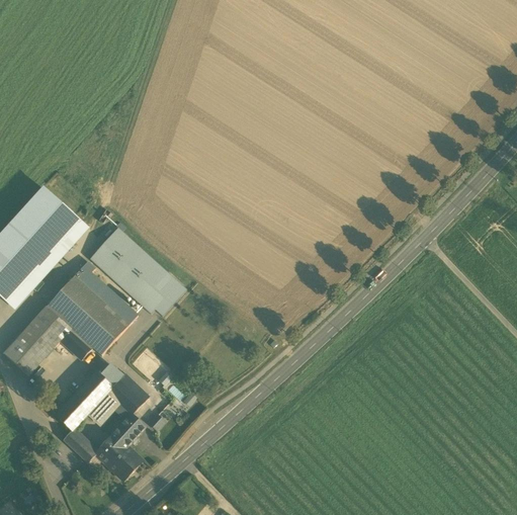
[(0,295),(7,303),(81,222),(42,187),(0,234),(0,295)]
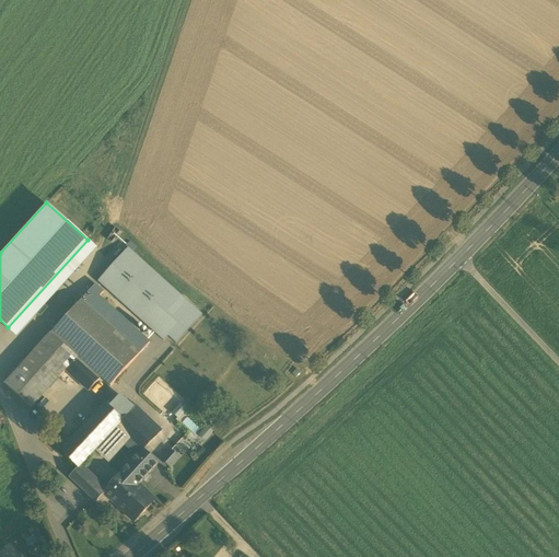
[(95,246),(88,240),(8,327),(15,335),(95,246)]
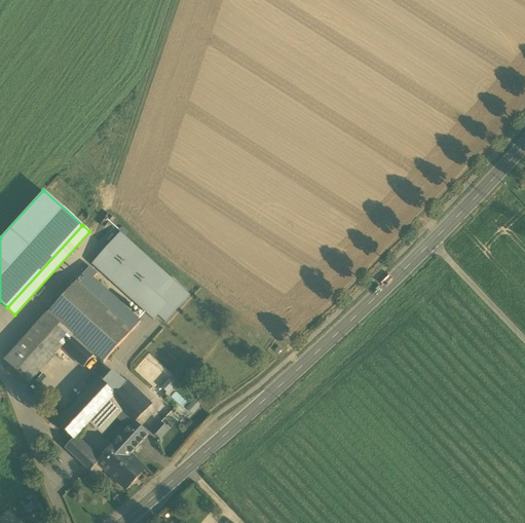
[(119,230),(90,261),(153,318),(157,312),(164,320),(188,293),(119,230)]
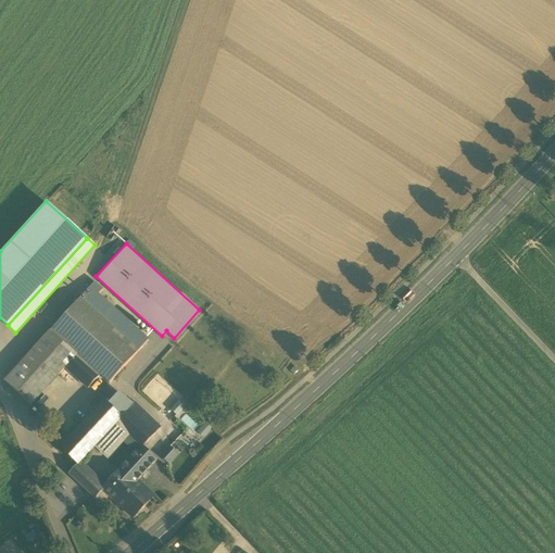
[(93,279),(78,296),(137,349),(148,337),(97,291),(101,287),(93,279)]
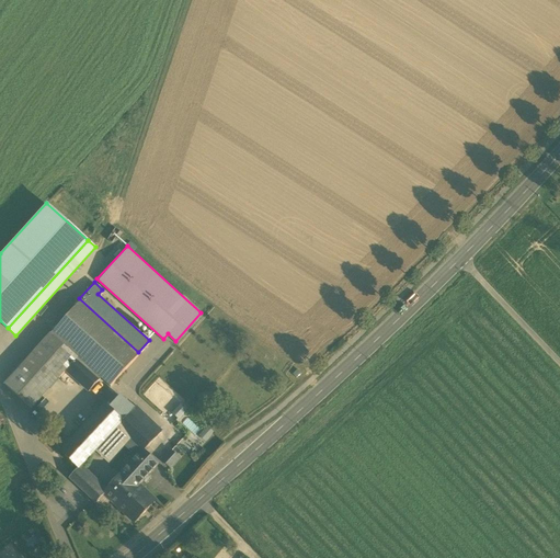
[(110,384),(138,352),(79,298),(49,331),(50,331),(77,355),(100,376),(110,384)]
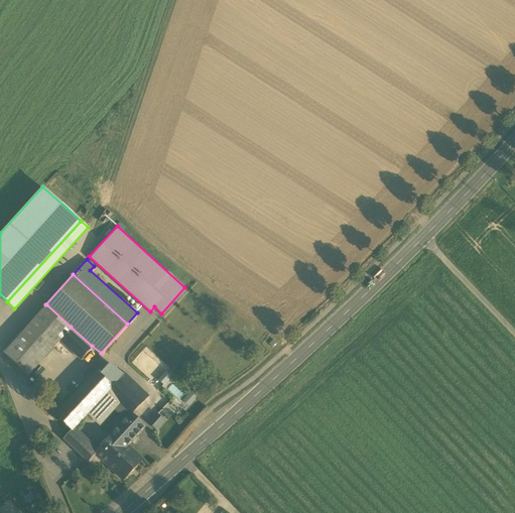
[(28,374),(59,339),(71,327),(46,304),(3,352),(28,374)]
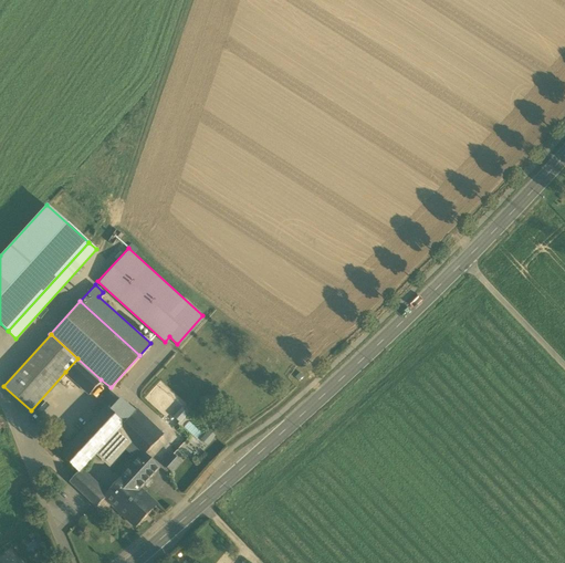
[(101,379),(77,358),(65,372),(89,393),(101,379)]
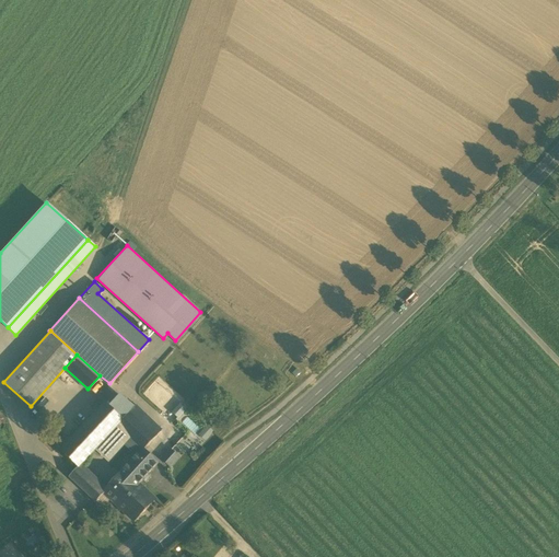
[(108,404),(123,418),(130,410),(129,409),(134,405),(132,405),(118,393),(108,404)]
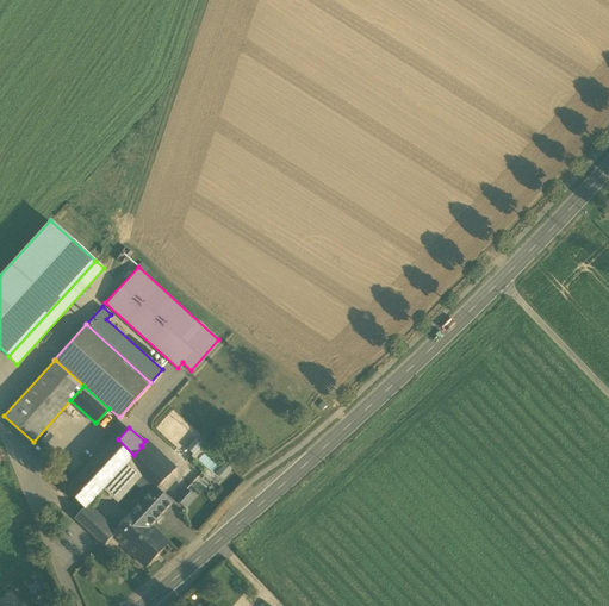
[(185,447),(192,454),(204,441),(197,435),(185,447)]
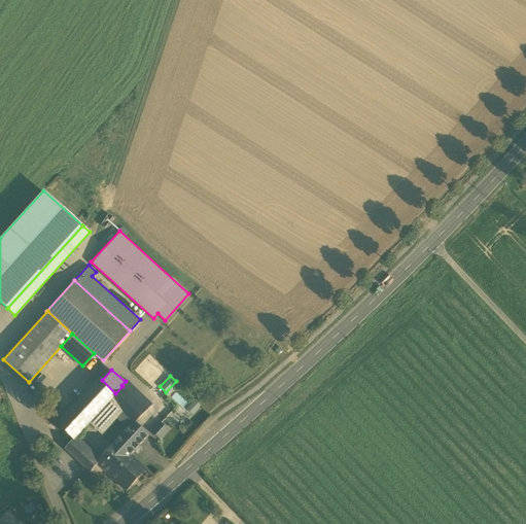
[(109,399),(115,393),(102,380),(98,377),(92,383),(109,399)]
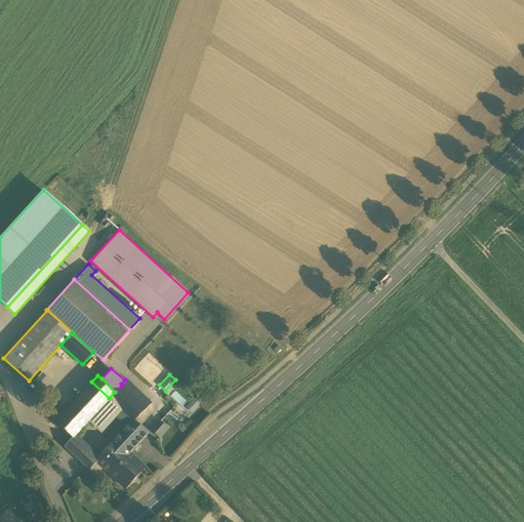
[(126,377),(124,379),(125,379),(121,384),(122,385),(146,406),(151,400),(126,377)]
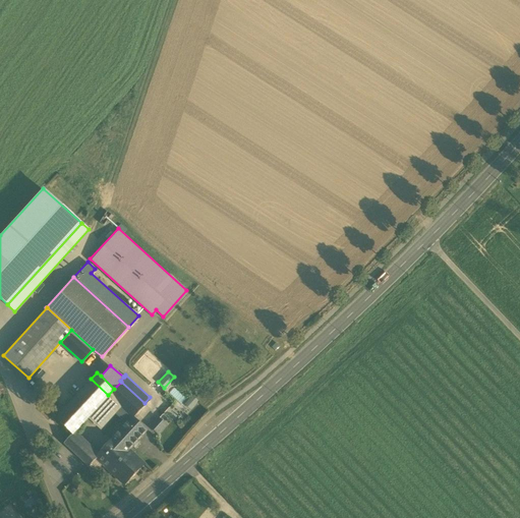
[(103,400),(108,395),(91,379),(85,385),(103,400)]
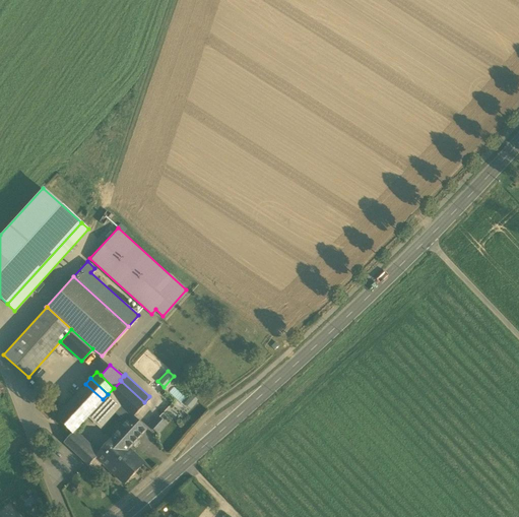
[(144,402),(121,381),(114,388),(126,399),(137,410),(144,402)]
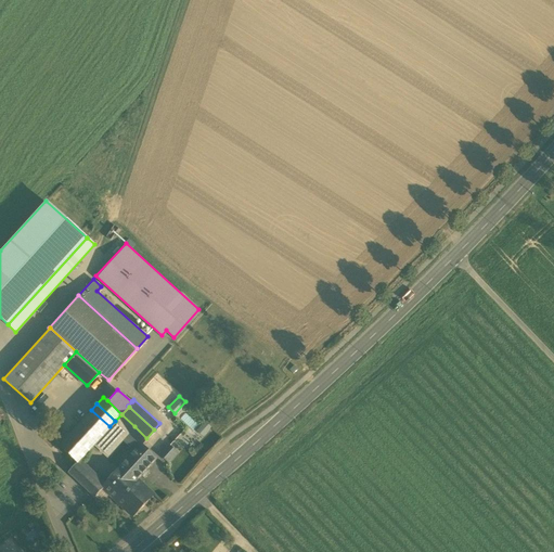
[(185,408),(179,413),(191,427),(197,421),(185,408)]
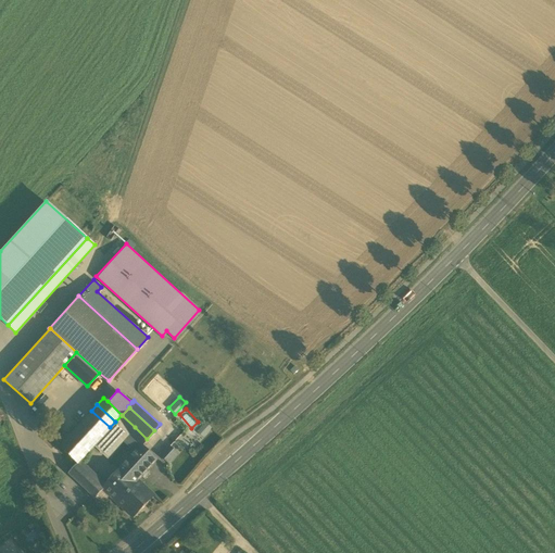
[(92,444),(110,427),(91,411),(76,427),(92,444)]
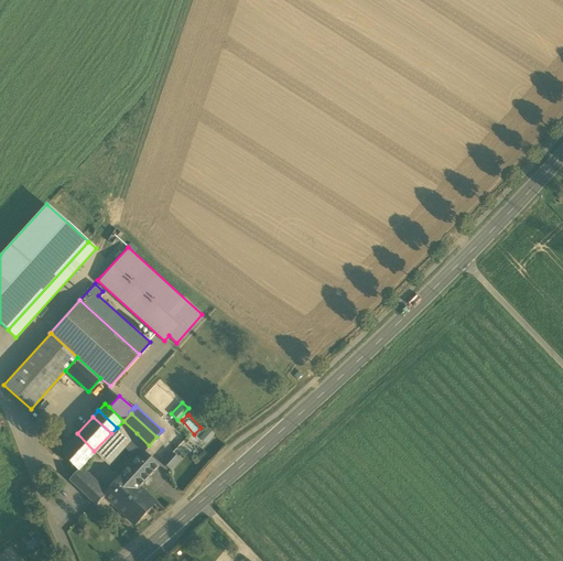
[(94,451),(108,464),(125,445),(130,440),(137,433),(123,421),(117,428),(111,433),(94,451)]
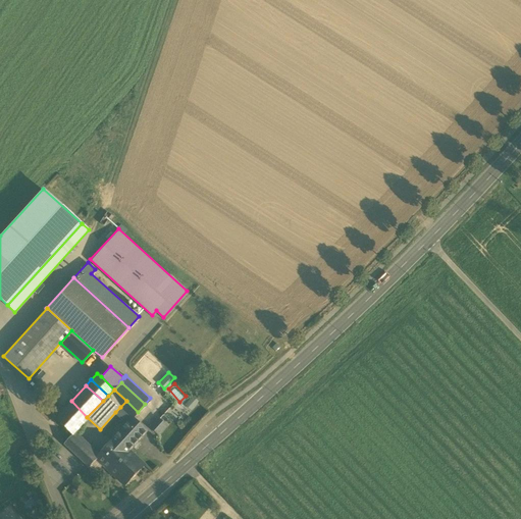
[(190,409),(198,400),(192,395),(184,403),(190,409)]
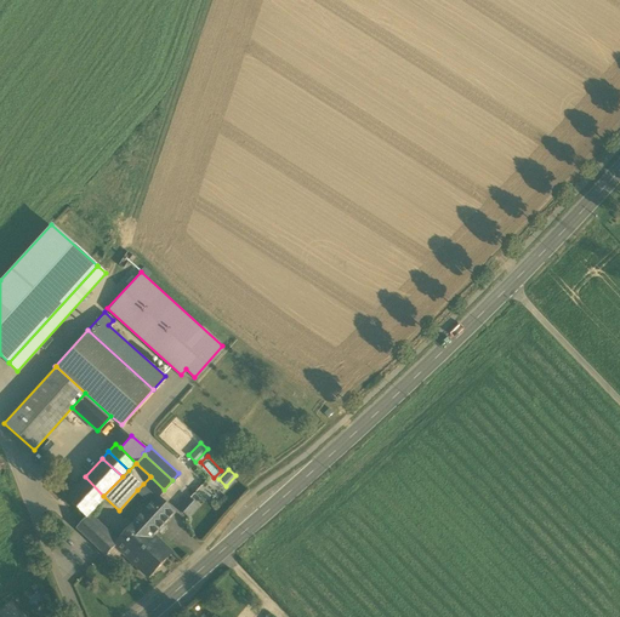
[(103,496),(85,476),(79,484),(97,502),(103,496)]
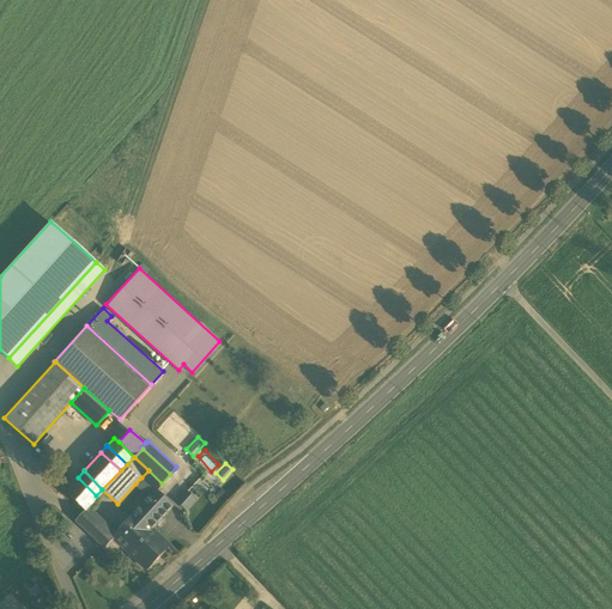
[(155,489),(155,488),(156,489),(162,483),(149,470),(141,477),(155,489)]
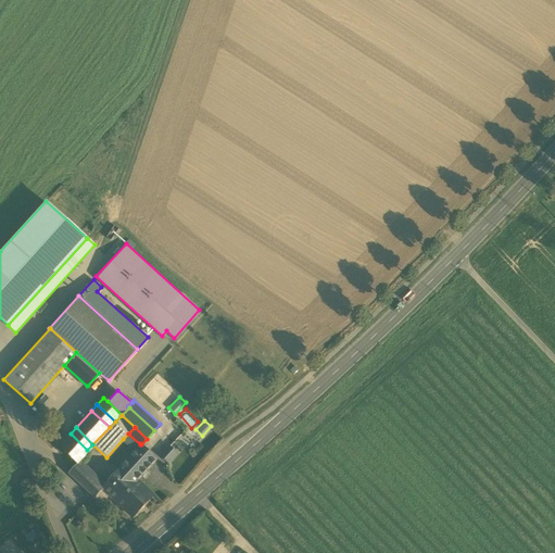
[(54,441),(59,445),(68,436),(64,431),(54,441)]
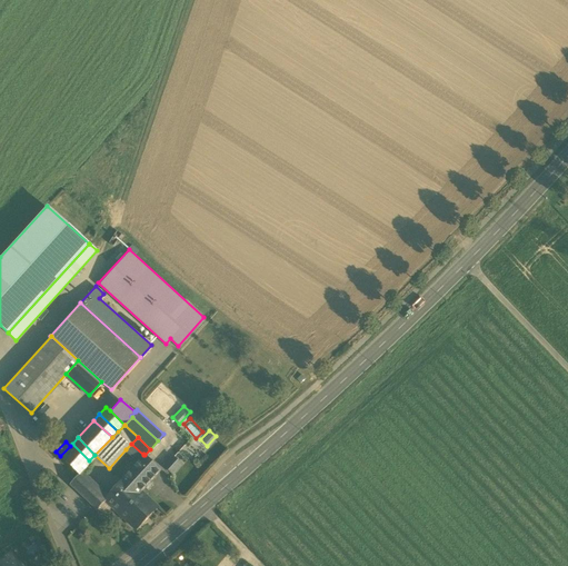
[(72,444),(70,446),(60,456),(78,473),(79,472),(89,460),(72,444)]
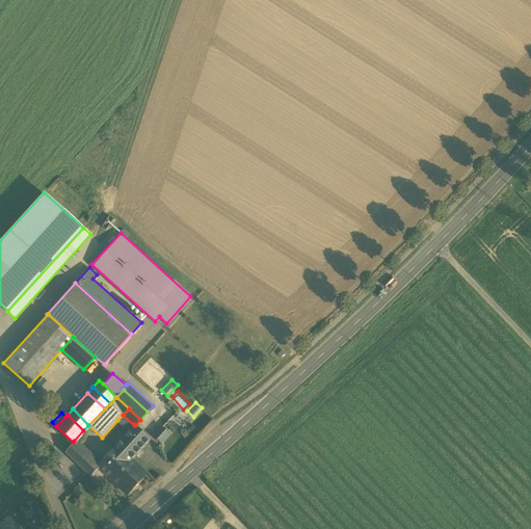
[(129,430),(134,425),(123,415),(117,420),(129,430)]
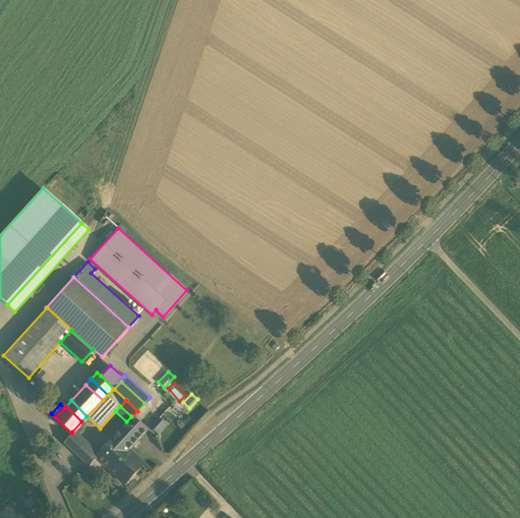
[(126,421),(110,440),(123,453),(127,447),(128,448),(131,444),(134,447),(134,446),(134,445),(139,440),(136,438),(146,428),(132,416),(131,415),(131,416),(126,421)]
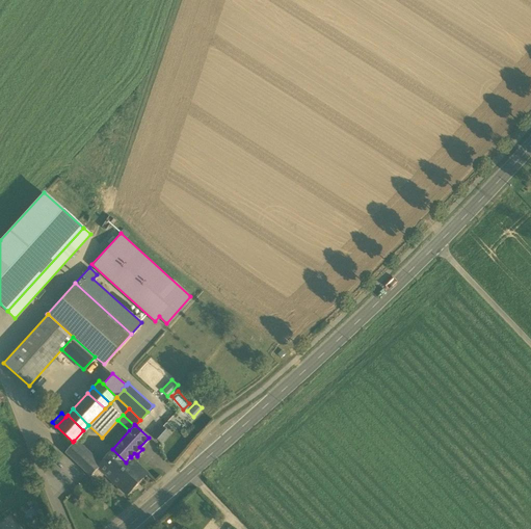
[(153,434),(160,441),(168,431),(161,425),(153,434)]
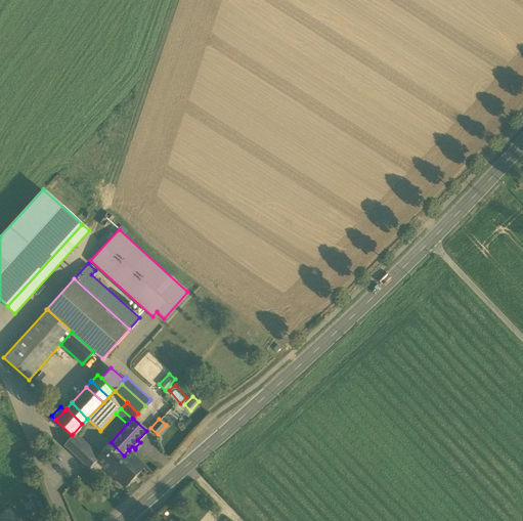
[(63,443),(71,450),(80,442),(73,434),(72,435),(63,443)]
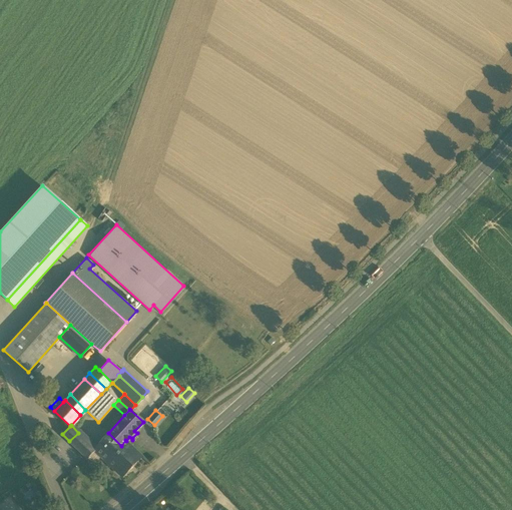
[(94,449),(78,433),(69,441),(87,457),(94,450),(94,449)]
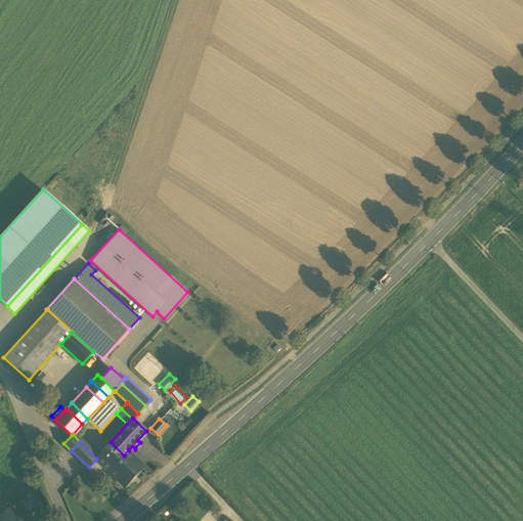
[(144,465),(129,450),(128,449),(124,456),(111,442),(96,459),(96,460),(102,465),(124,485),(144,465)]
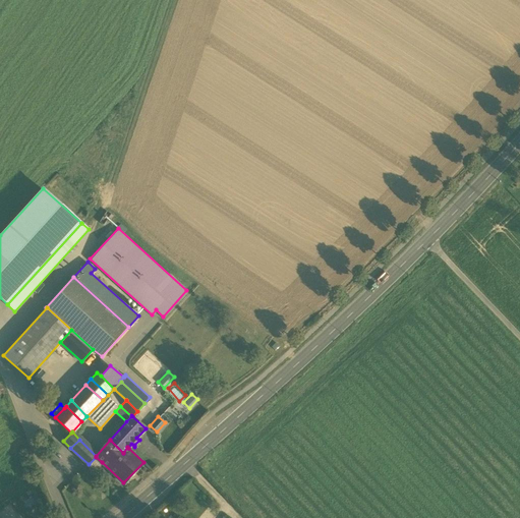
[(102,462),(96,457),(89,464),(95,469),(102,462)]
